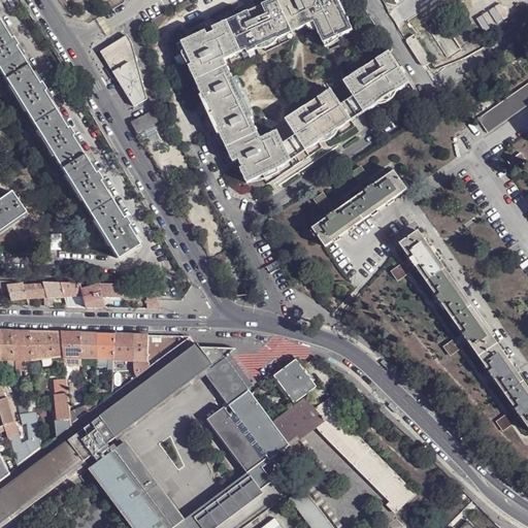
[(192,66),(189,67),(212,117),(234,164),(239,161),(242,169),(240,170),(248,185),(278,170),(290,161),(289,159),(283,141),(278,129),(263,140),(244,101),(226,61),(243,53),(242,52),(248,50),(249,53),(300,30),(316,23),(325,44),(355,32),(340,0),(277,0),(208,31),(210,35),(204,38),(202,34),(182,43),(192,66)]
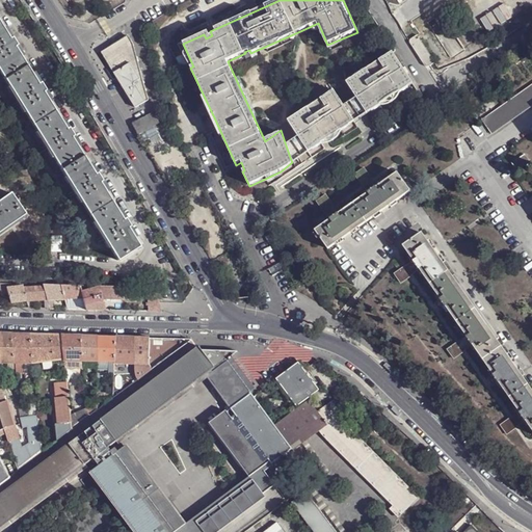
[(117,261),(139,247),(134,238),(128,228),(129,228),(126,223),(127,222),(125,218),(123,219),(116,210),(106,193),(100,183),(101,182),(98,178),(99,177),(97,174),(94,175),(87,164),(82,156),(77,148),(71,137),(72,137),(70,133),(71,132),(69,128),(65,130),(59,120),(50,103),(43,92),(44,91),(42,88),(43,86),(40,83),(37,84),(31,74),(21,58),(15,48),(16,47),(12,43),(14,42),(11,37),(9,40),(2,29),(0,24),(0,73),(8,86),(24,112),(36,132),(53,157),(64,177),(81,203),(94,221),(109,248),(117,261)]
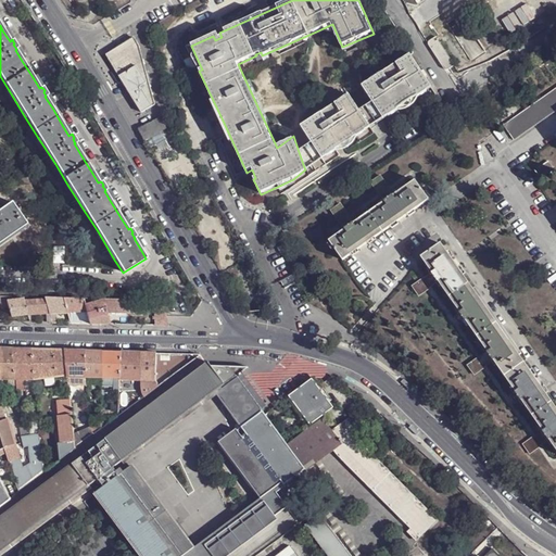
[(12,39),(5,28),(2,30),(10,41),(12,39)]
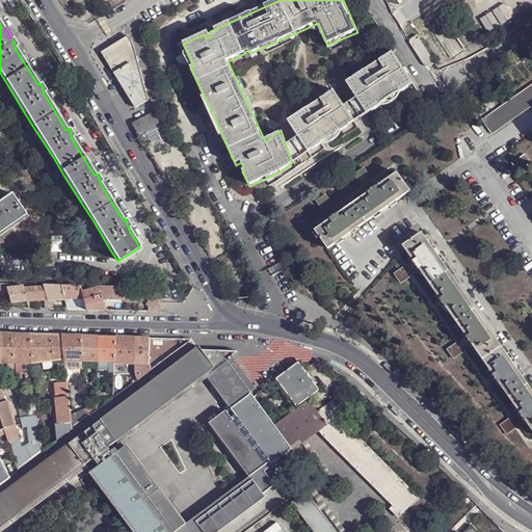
[(422,37),(420,38),(418,35),(411,40),(410,42),(410,44),(425,65),(427,68),(429,67),(435,62),(433,60),(436,58),(422,37)]
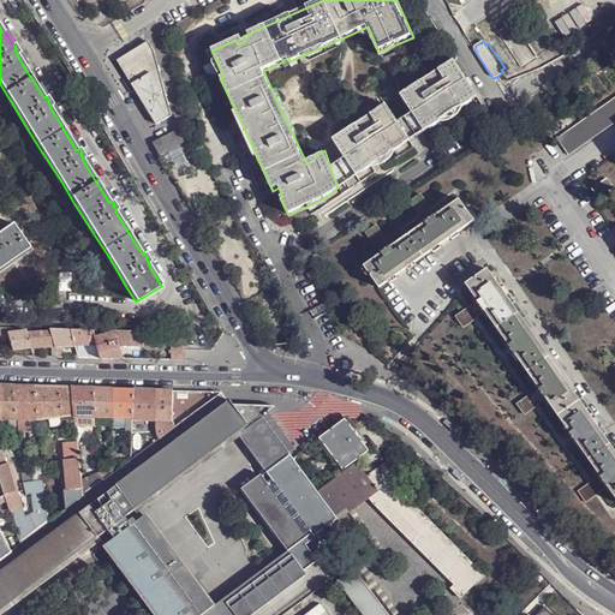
[(118,61),(157,125),(173,115),(155,52),(149,42),(118,61)]
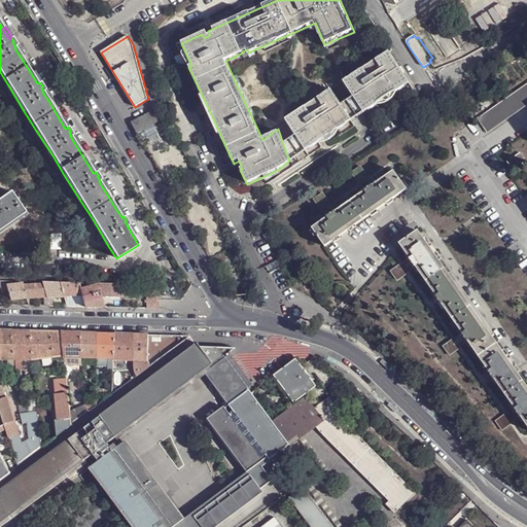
[(21,58),(23,56),(13,41),(12,42),(15,46),(14,47),(21,58)]
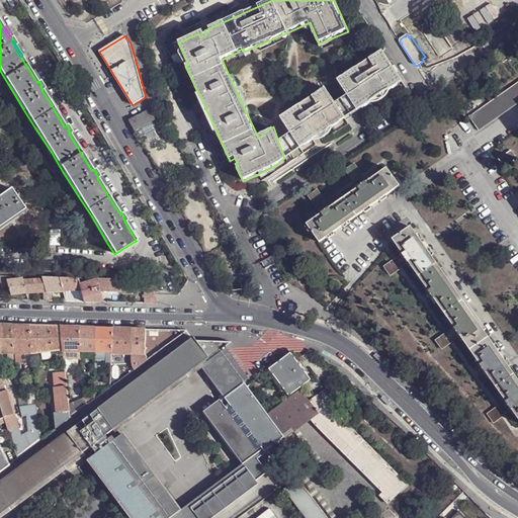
[(347,93),(357,108),(403,79),(383,49),(338,78),(347,93)]
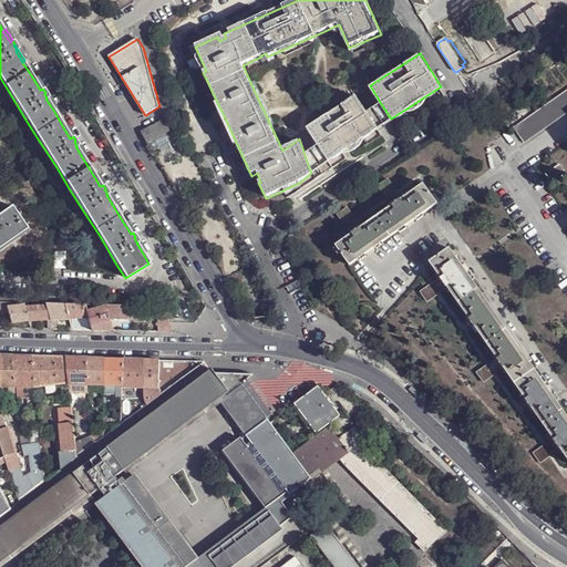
[(40,90),(42,89),(35,76),(33,79),(40,90)]
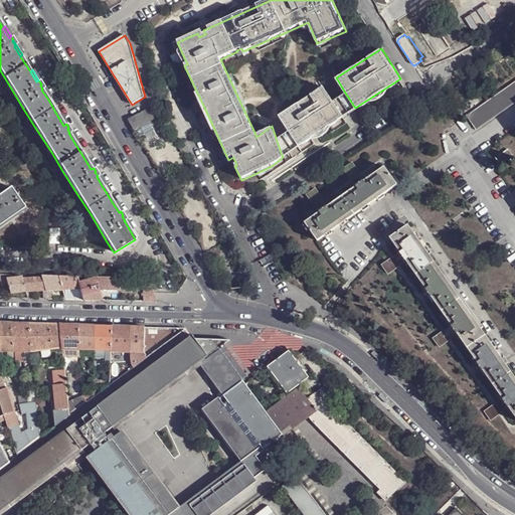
[(514,102),(514,82),(467,117),(477,130),(514,102)]
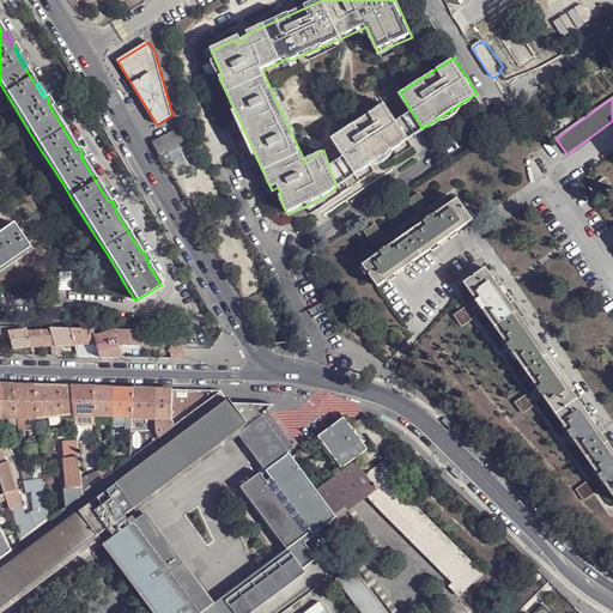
[(28,129),(10,99),(7,101),(25,131),(28,129)]
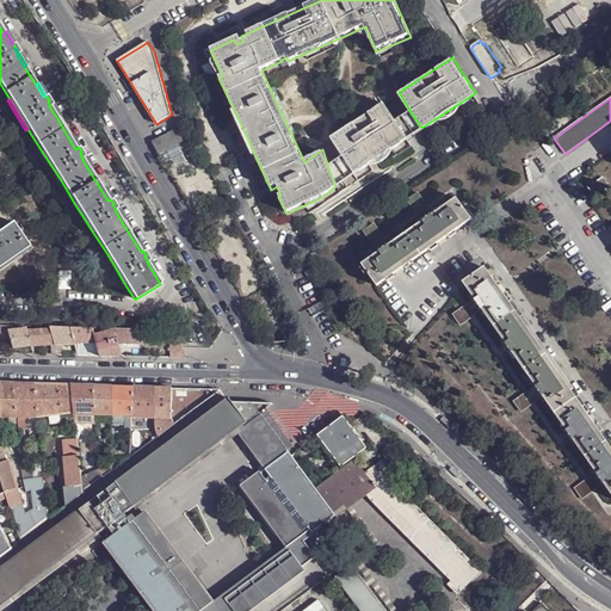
[(57,118),(60,117),(49,99),(48,102),(50,105),(49,106),(57,118)]
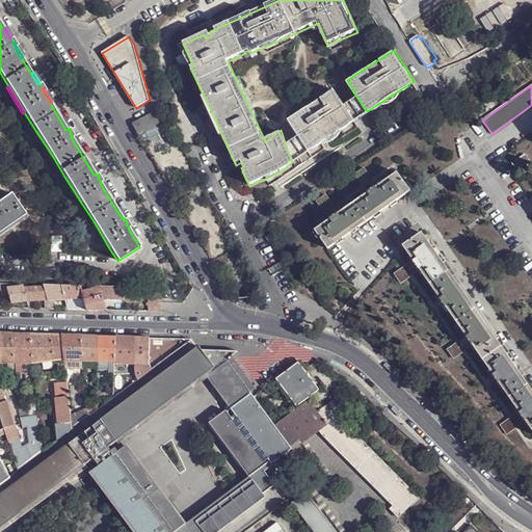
[(297,134),(308,150),(354,120),(344,104),(334,88),(287,118),(297,134)]
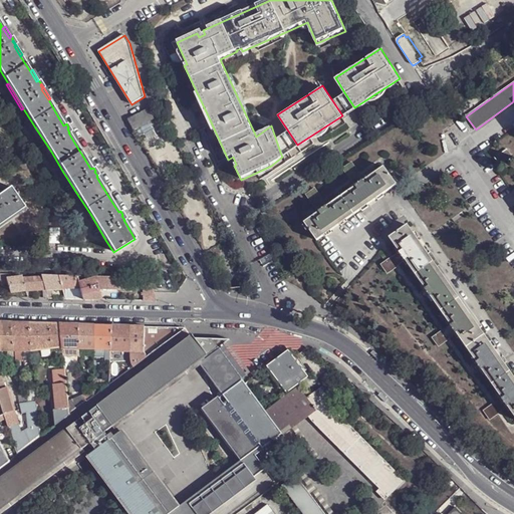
[(332,100),(342,115),(354,107),(344,92),(332,100)]
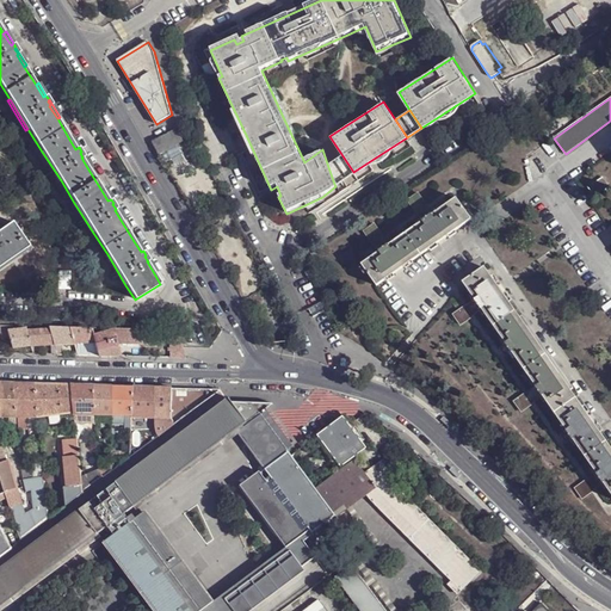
[(162,139),(168,150),(184,142),(180,136),(184,134),(181,128),(162,139)]
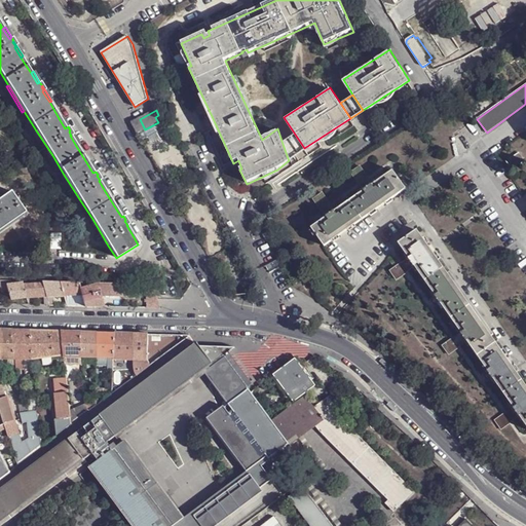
[(68,126),(61,116),(59,118),(65,128),(68,126)]
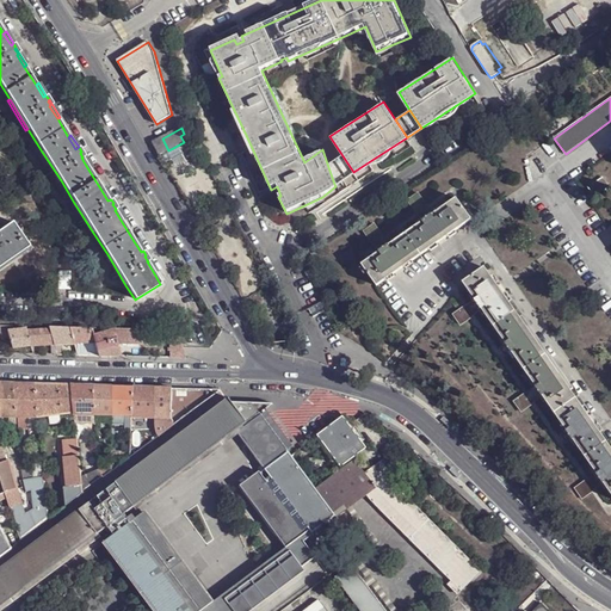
[(57,183),(61,180),(42,152),(39,153),(57,183)]
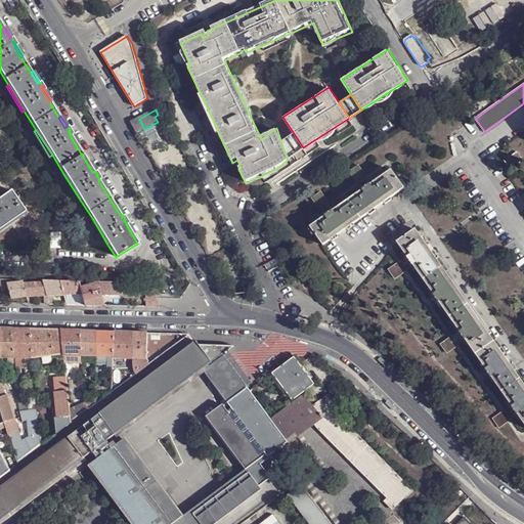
[(76,145),(79,144),(70,130),(69,131),(71,135),(70,135),(76,145)]
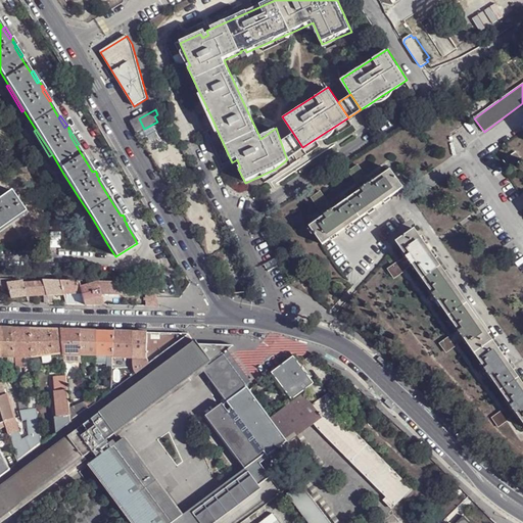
[(286,136),(280,140),(286,157),(295,151),(302,147),(292,132),(286,136)]
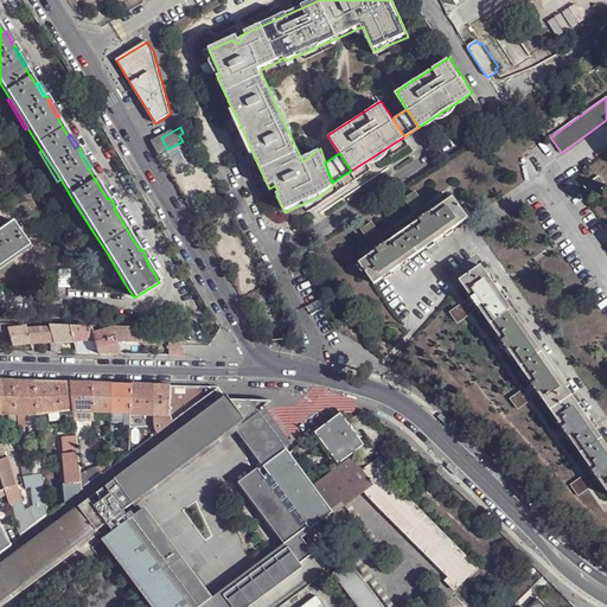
[(590,195),(604,185),(598,176),(585,186),(590,195)]
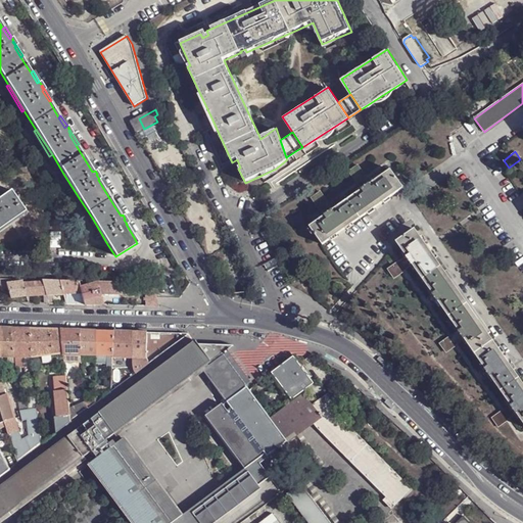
[(95,171),(89,160),(86,161),(92,172),(95,171)]
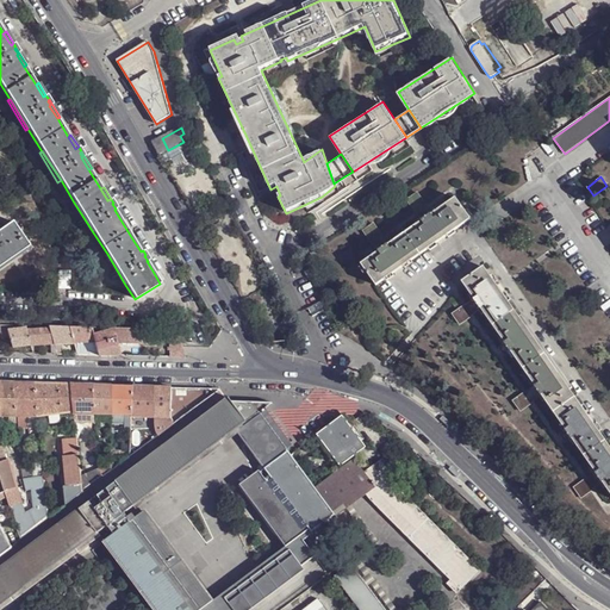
[(418,193),(408,200),(415,210),(425,203),(418,193)]
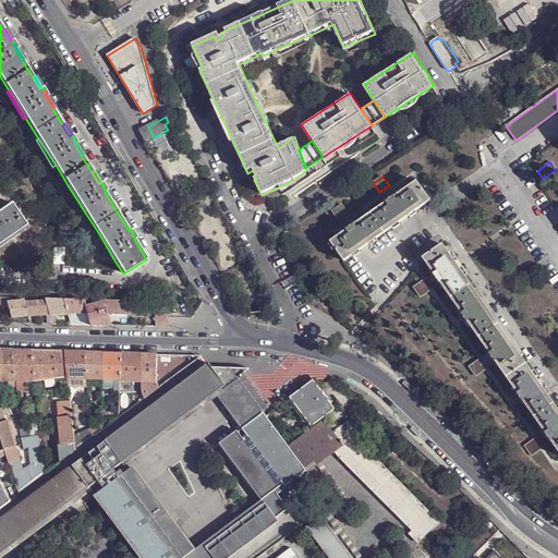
[(432,201),(417,182),(396,197),(391,199),(388,194),(384,197),(388,203),(356,225),(353,220),(348,223),(351,228),(349,230),(331,242),(346,262),(432,201)]
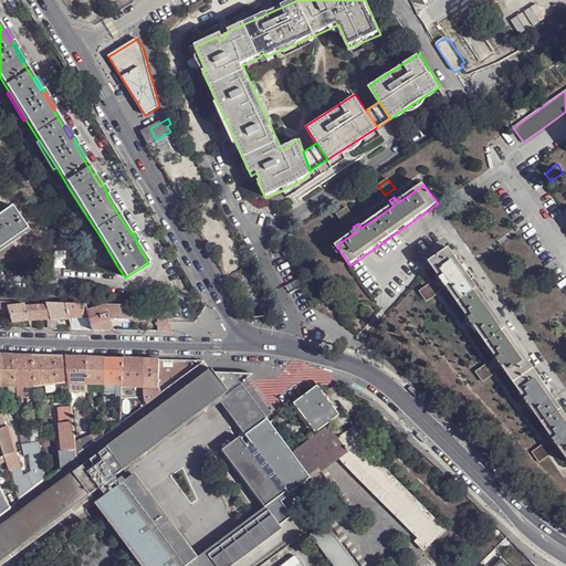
[(83,217),(86,216),(69,188),(66,190),(83,217)]
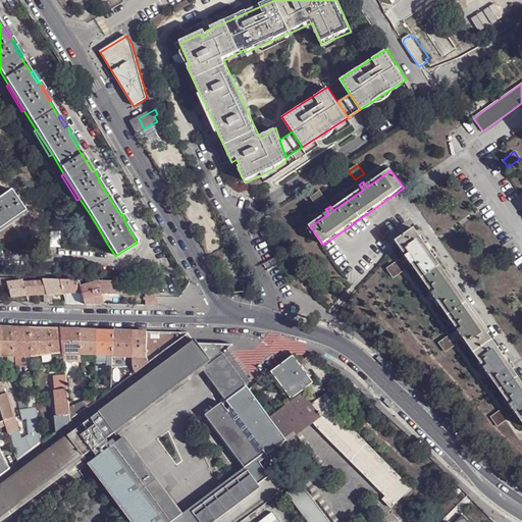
[(104,190),(106,189),(97,173),(96,174),(99,178),(98,179),(104,190)]
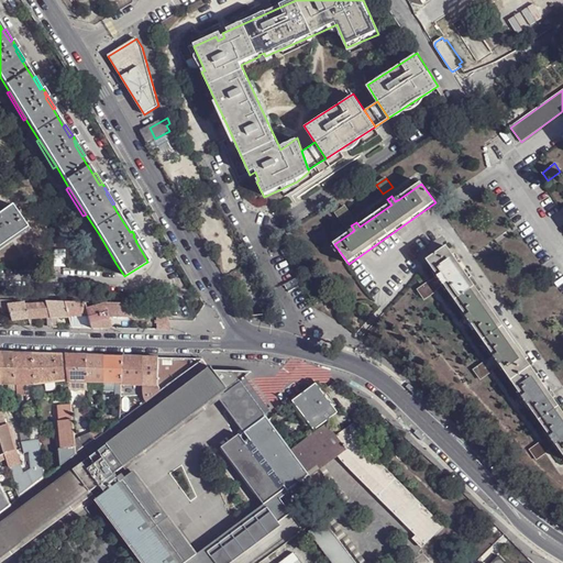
[(399,199),(393,187),(383,194),(387,199),(392,196),(395,201),(399,199)]
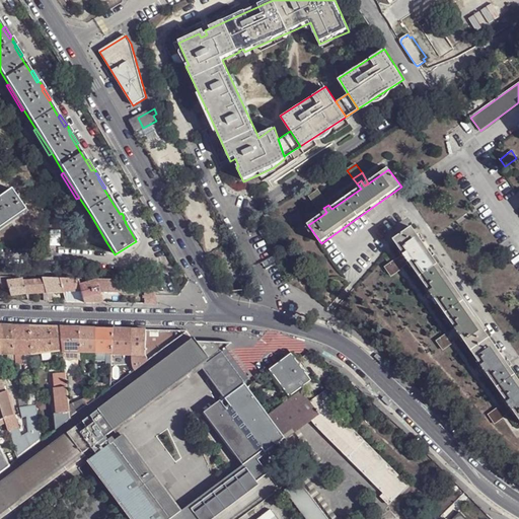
[(24,210),(10,189),(0,195),(0,226),(20,213),(24,210)]
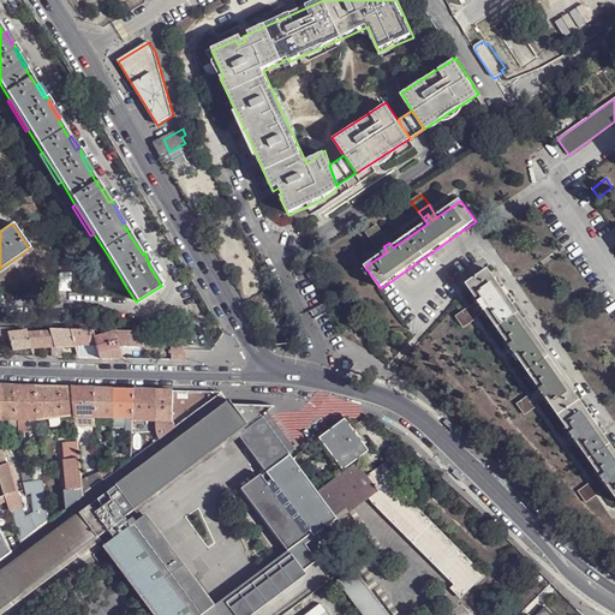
[(378,226),(368,233),(375,243),(386,236),(378,226)]
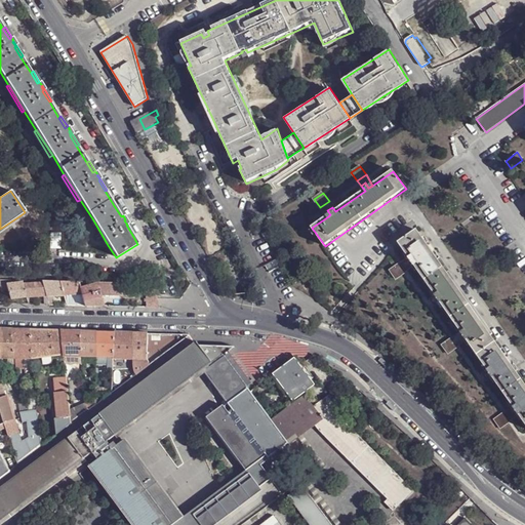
[(330,214),(327,210),(332,207),(329,201),(320,207),(328,216),(330,214)]
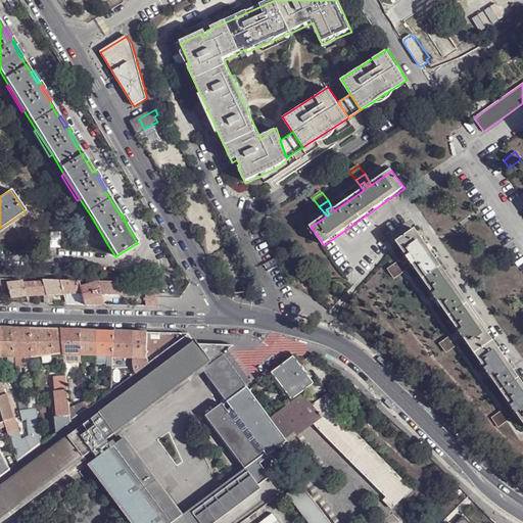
[(123,215),(116,204),(114,206),(121,216),(123,215)]
